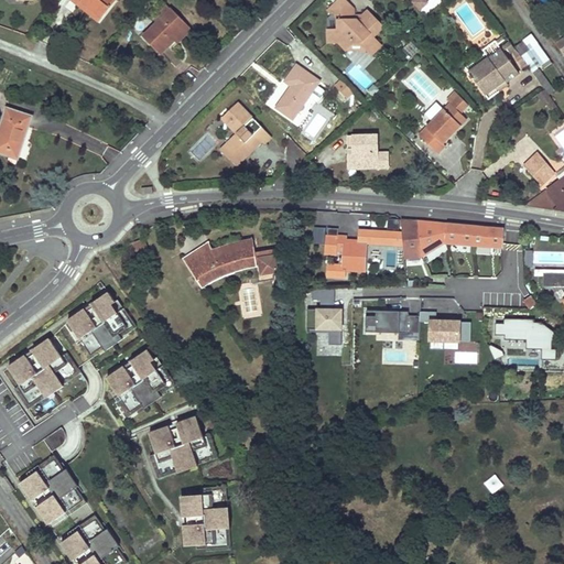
[(72,0),(91,15),(95,12),(79,0),(72,0)]
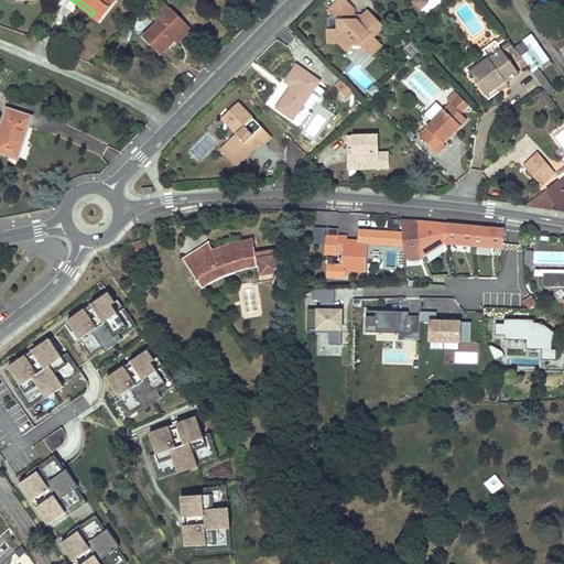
[(116,0),(79,0),(95,12),(91,15),(99,22),(116,0)]
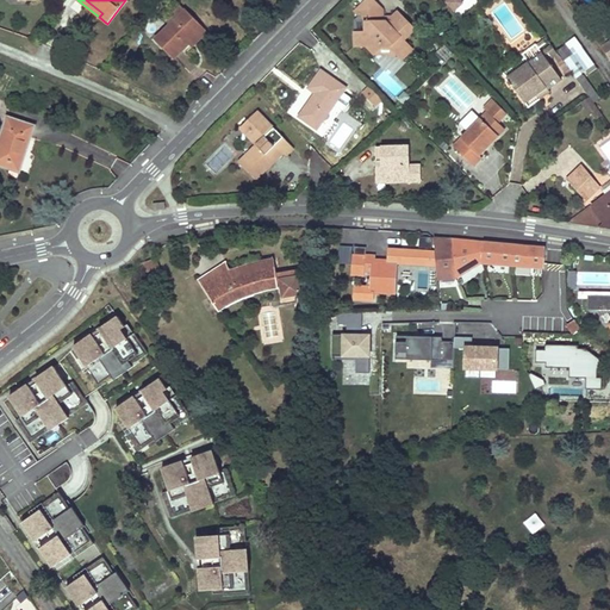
[(384,7),(375,0),(363,0),(354,10),(365,19),(366,20),(366,30),(354,29),(354,43),(365,44),(373,51),(380,45),(388,45),(397,54),(399,53),(403,56),(412,48),(403,38),(414,27),(397,8),(392,13),(392,19),(383,19),(383,13),(384,7)]
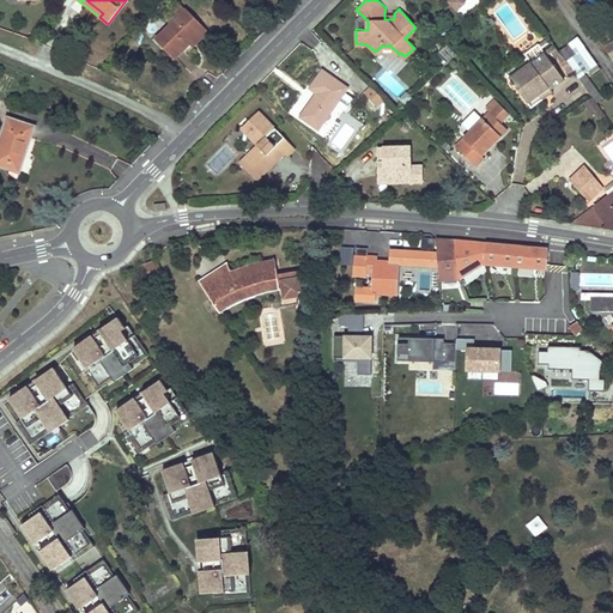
[(463,0),(449,0),(447,4),(456,12),(466,2),(463,0)]
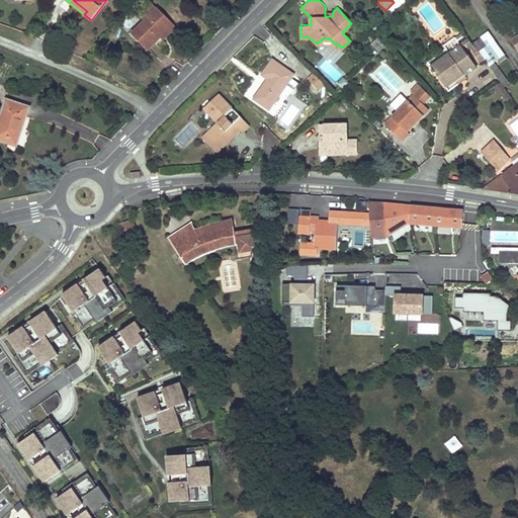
[(158,7),(157,8),(152,4),(145,11),(147,12),(150,15),(145,20),(131,34),(148,51),(161,37),(160,35),(173,22),(158,7)]
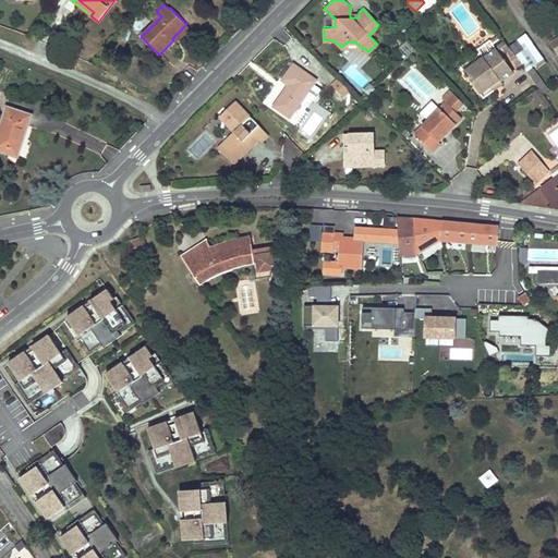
[(334,17),(324,26),(335,27),(335,19),(334,17)]
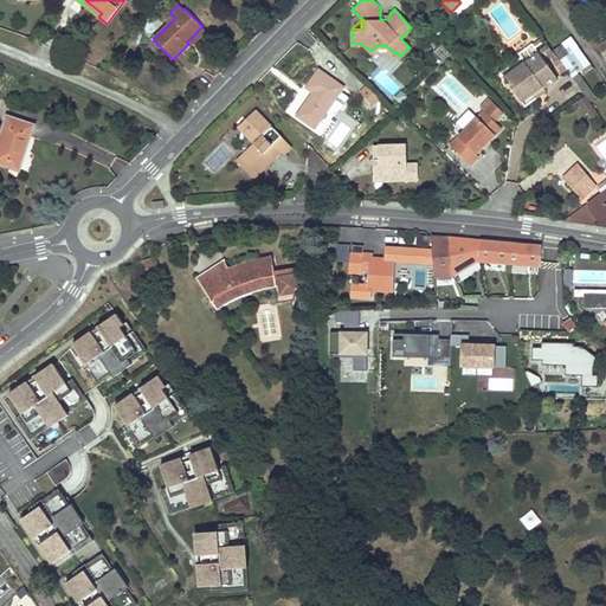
[(191,45),(206,30),(202,26),(187,42),(188,44),(191,45)]
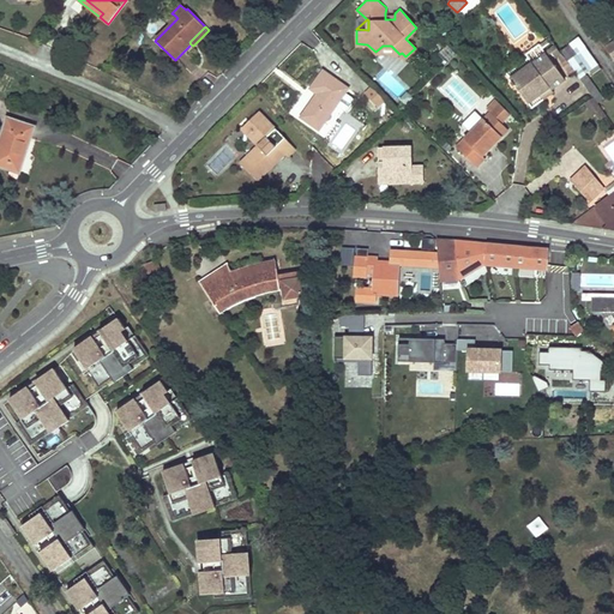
[(569,43),(559,50),(564,56),(573,49),(569,43)]
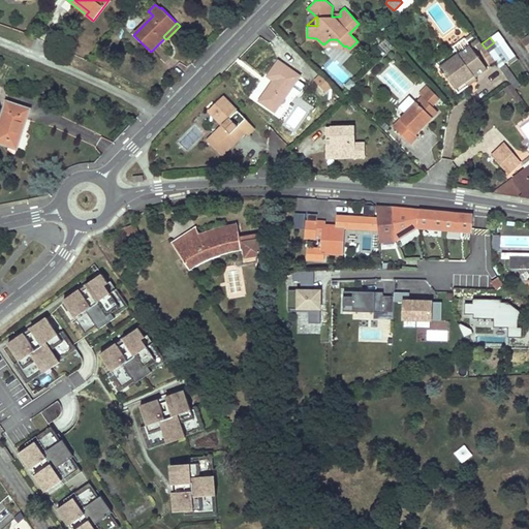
[(481,43),(480,41),(478,39),(471,44),(473,47),(475,50),(477,49),(479,53),(481,52),(486,56),(489,54),(486,49),(481,43)]
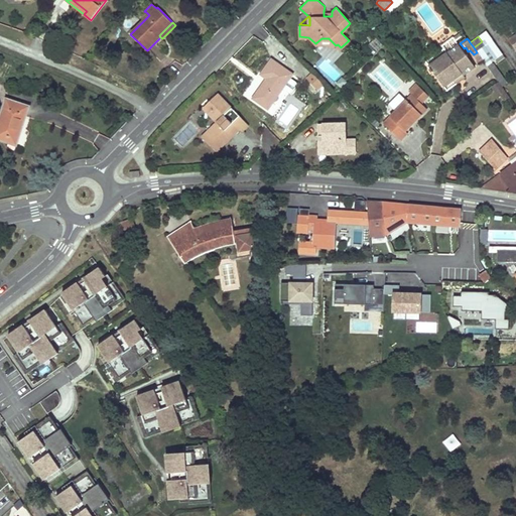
[(507,84),(500,74),(493,62),(496,59),(497,62),(505,56),(503,54),(493,40),(477,52),(497,80),(502,87),(507,84)]
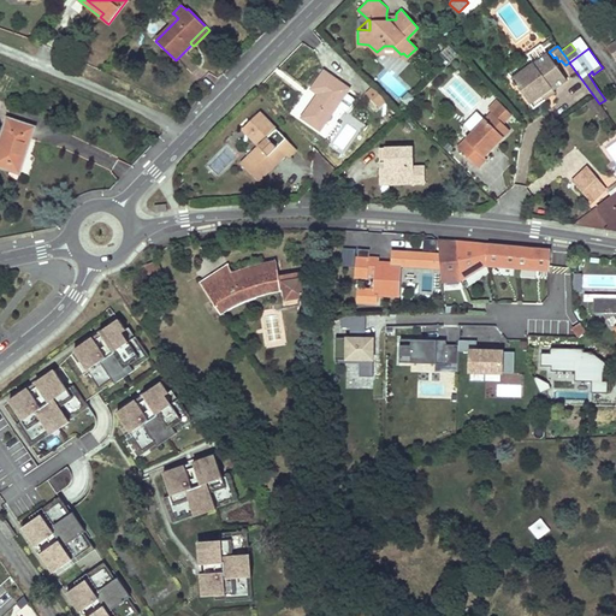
[(568,83),(549,55),(514,81),(531,106),(543,98),(552,90),(554,93),(568,83)]
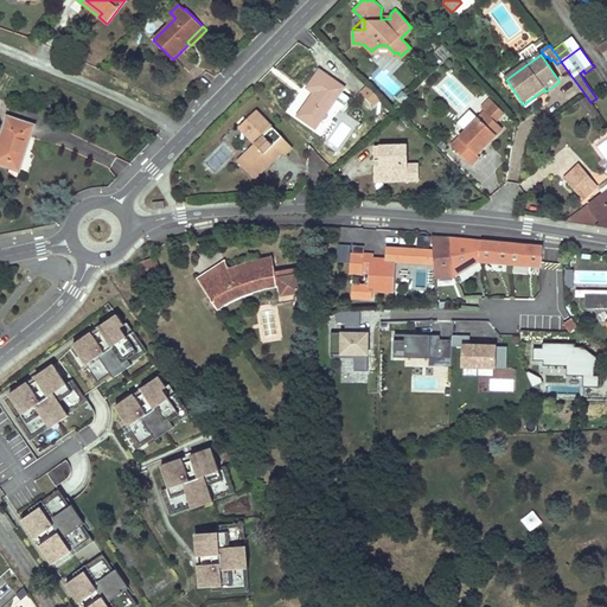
[(314,93),(296,117),(308,125),(312,119),(320,125),(345,88),(319,70),(306,88),(314,93)]
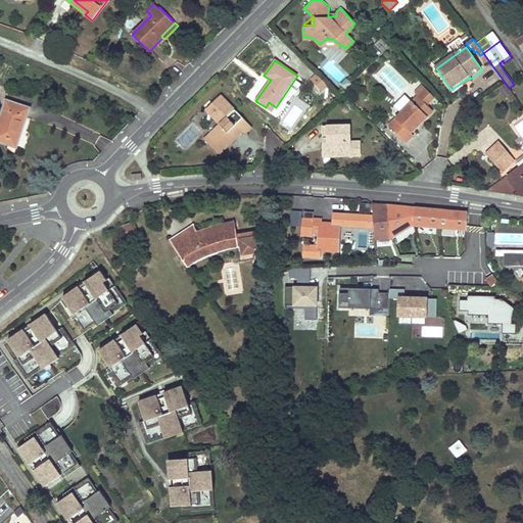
[(327,85),(316,74),(310,80),(320,90),(327,85)]
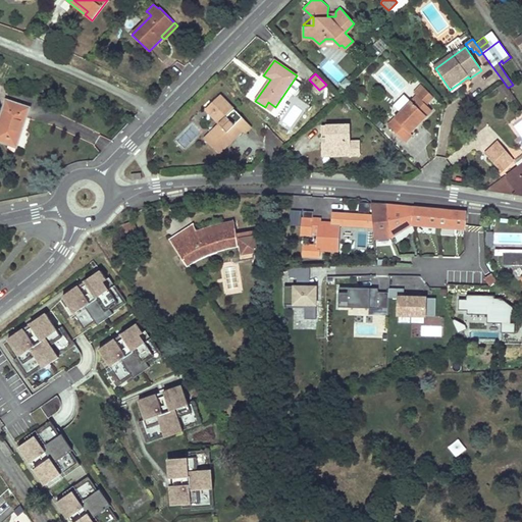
[(246,97),(253,101),(266,81),(259,75),(246,97)]
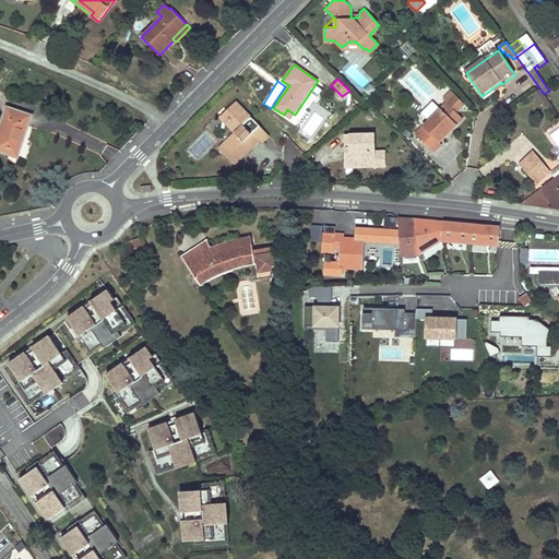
[(501,82),(492,88),(496,93),(503,87),(502,84),(501,82)]
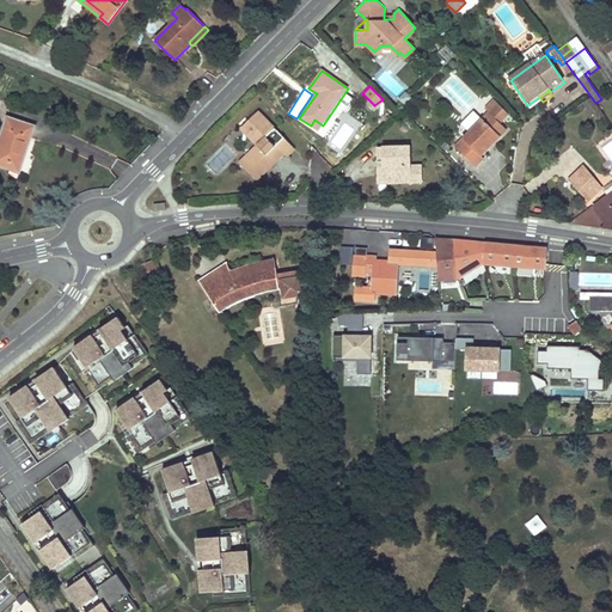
[(592,98),(583,104),(597,122),(604,116),(592,98)]
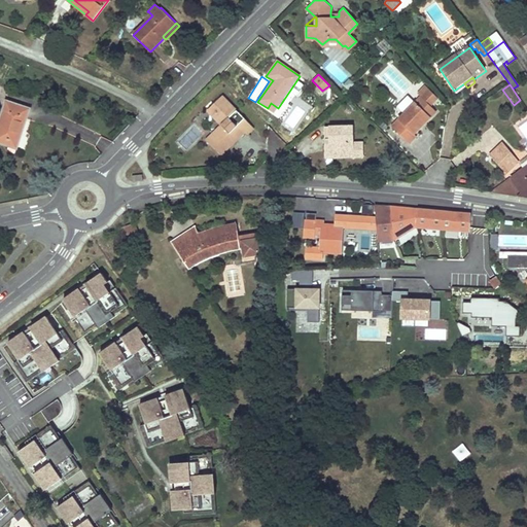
[(432,96),(425,89),(417,96),(421,100),(430,109),(433,106),(427,101),(432,96)]
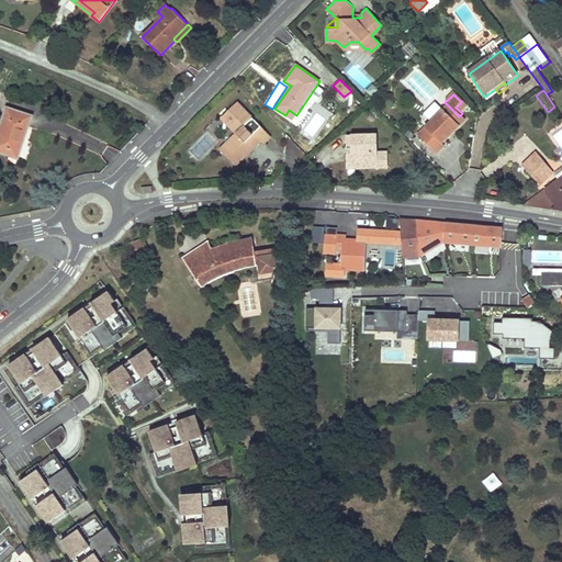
[(236,133),(220,149),(235,165),(251,149),(245,143),(254,133),(260,141),(263,143),(269,137),(235,102),(226,111),(233,116),(226,123),(236,133)]
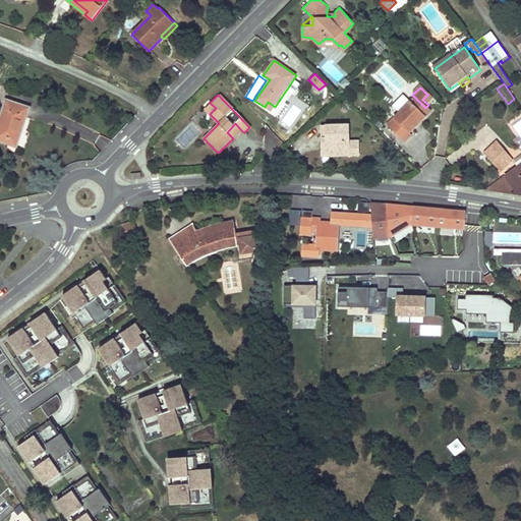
[(433,101),(427,95),(422,100),(428,105),(433,101)]
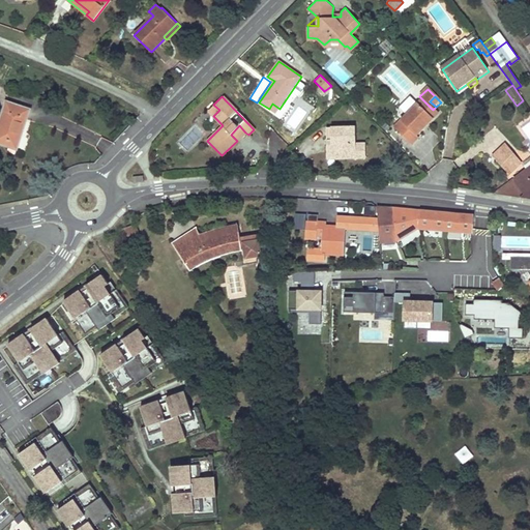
[(433,110),(423,100),(393,127),(409,145),(417,137),(414,134),(437,114),(433,110)]
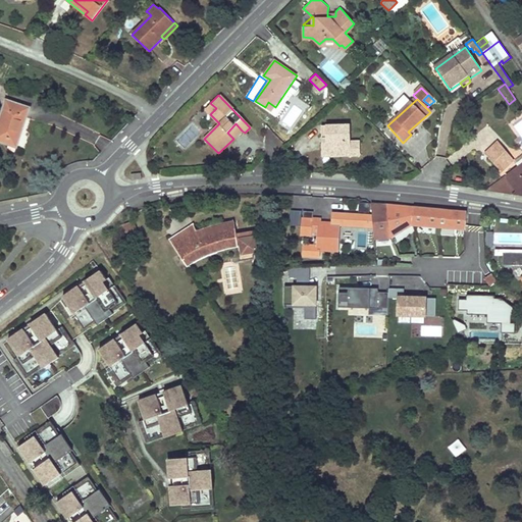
[(10,140),(14,141),(17,142),(29,107),(6,100),(0,117),(0,141),(9,144),(10,140)]
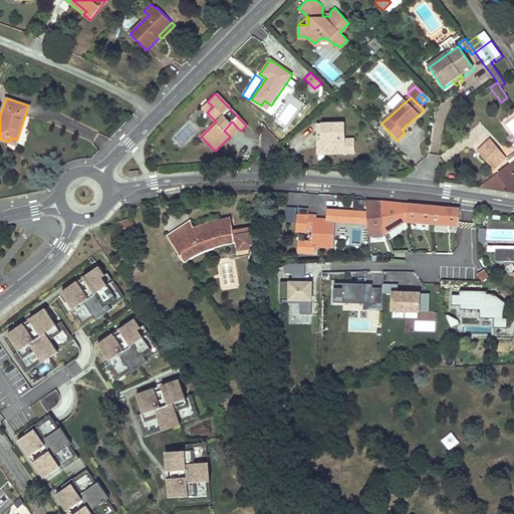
[(261,105),(268,109),(271,105),(264,100),(261,105)]
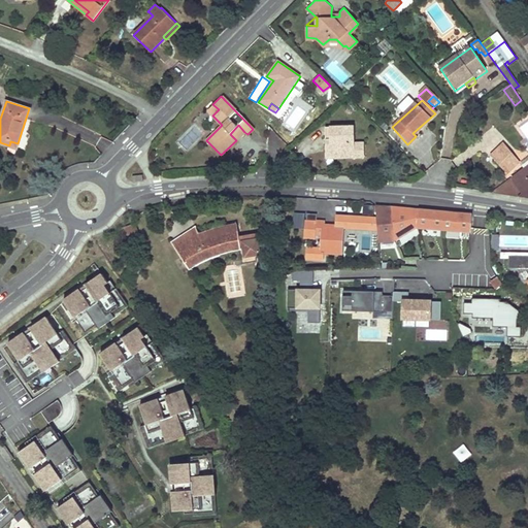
[(212,104),(206,110),(212,116),(219,109),(212,104)]
